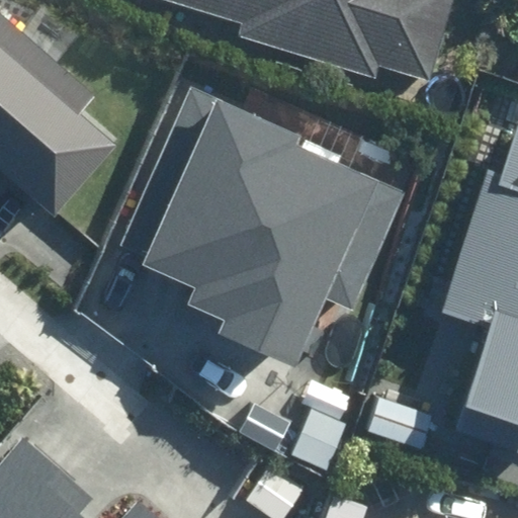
[(163,0),(243,22),(238,39),(376,78),(379,67),(432,82),(455,0),(163,0)]
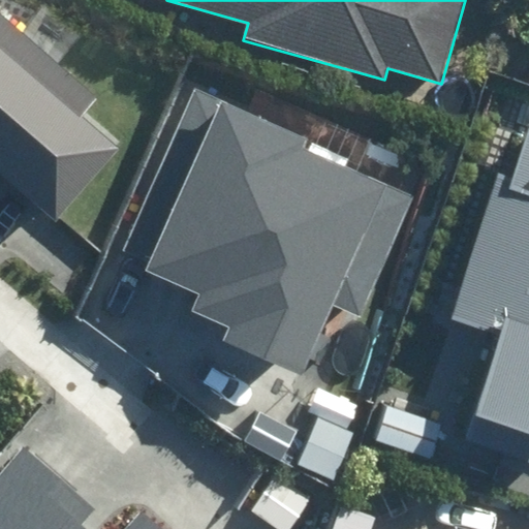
[(0,169),(59,219),(119,148),(82,117),(97,98),(0,17),(0,169)]
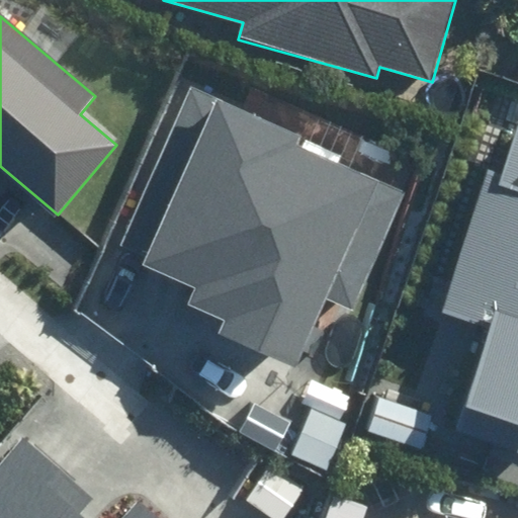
[(142,254),(139,261),(196,284),(189,303),(218,314),(210,330),(295,364),(322,300),(351,313),(402,190),(295,147),(301,131),(190,85),(123,247),(142,254)]
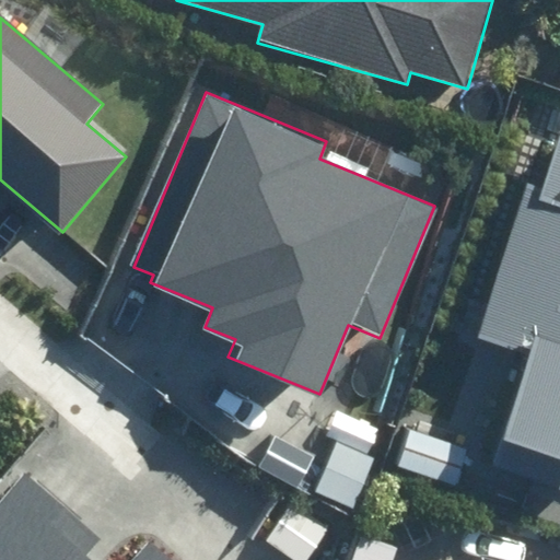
[(523,339),(491,435),(559,457),(559,130),(548,127),(483,326),(523,339)]
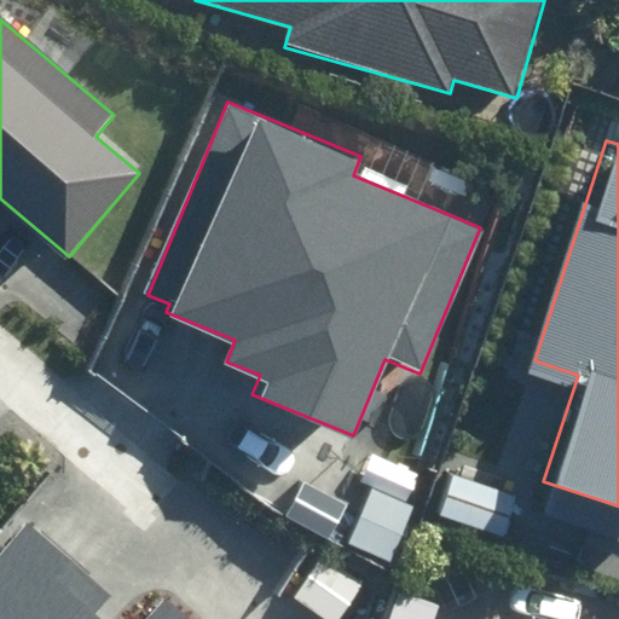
[(185,618),(162,599),(143,618),(98,618),(94,615),(111,596),(29,525),(0,556),(0,618),(185,618)]
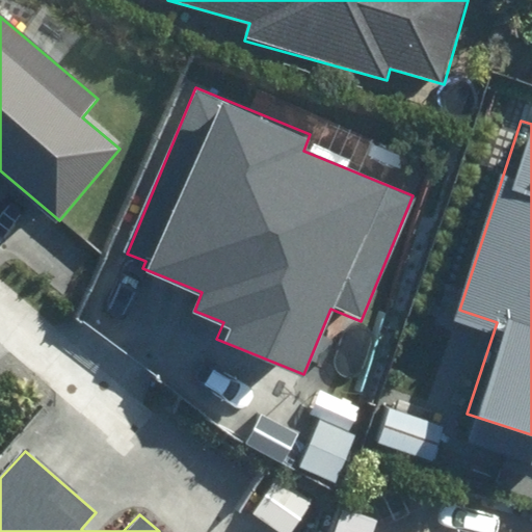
All buildings are outlined.
